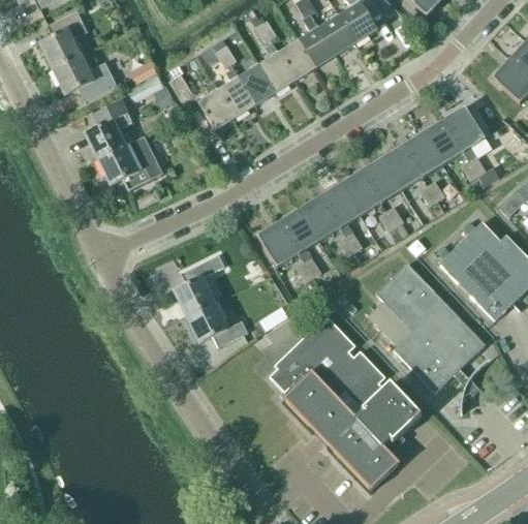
[(20,0),(21,3),(28,0),(35,0),(39,8),(56,0),(20,0)]
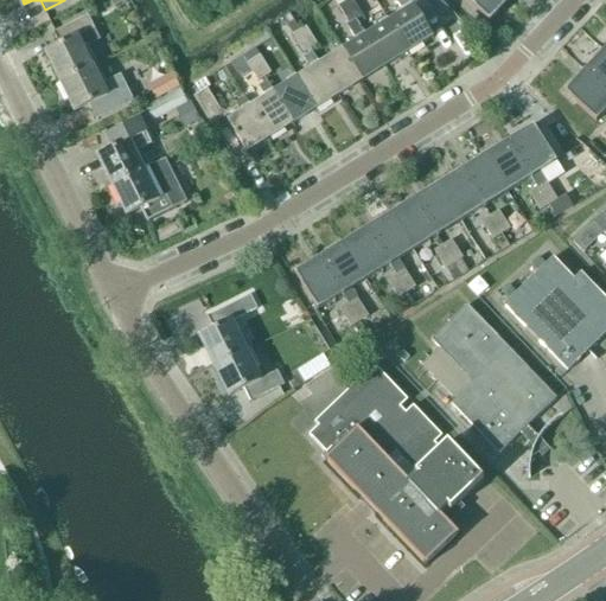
[(345,11),(358,2),(357,0),(343,0),(339,2),(345,11)]
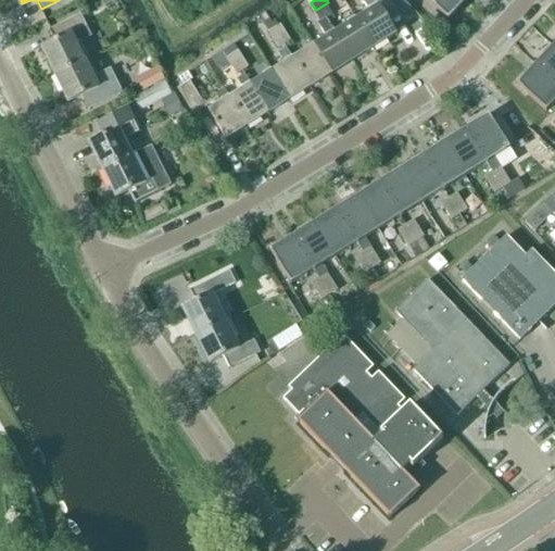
[(356,15),(375,45),(398,30),(379,0),(365,0),(369,8),(356,15)]
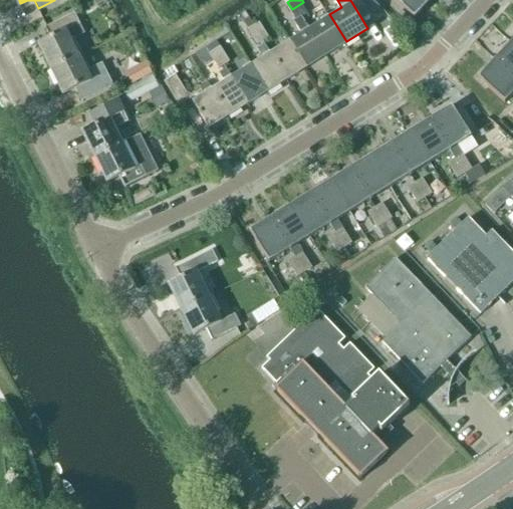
[(400,0),(415,14),(428,0),(400,0)]
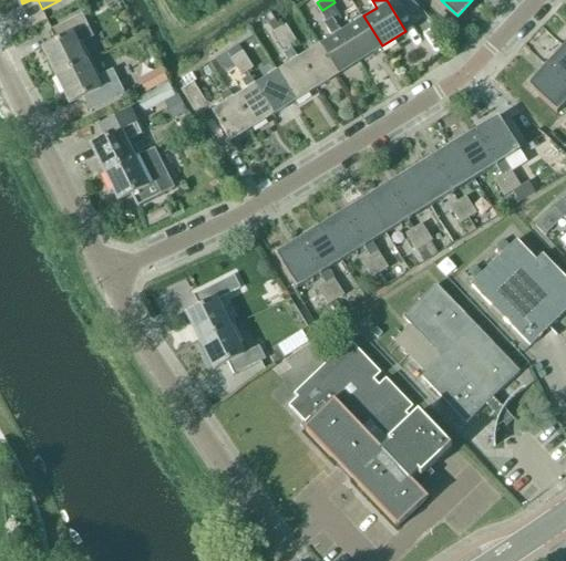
[(342,29),(333,14),(339,11),(335,2),(322,10),(327,17),(323,19),(332,34),(320,42),(340,72),(361,59),(342,29)]
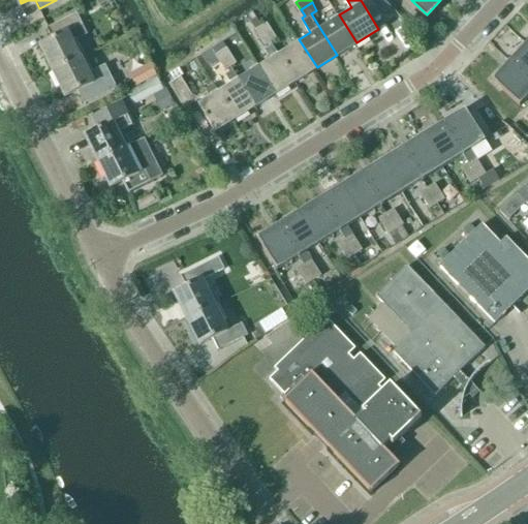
[(53,68),(82,54),(73,38),(88,31),(83,22),(78,10),(48,25),(53,36),(40,42),(53,68)]
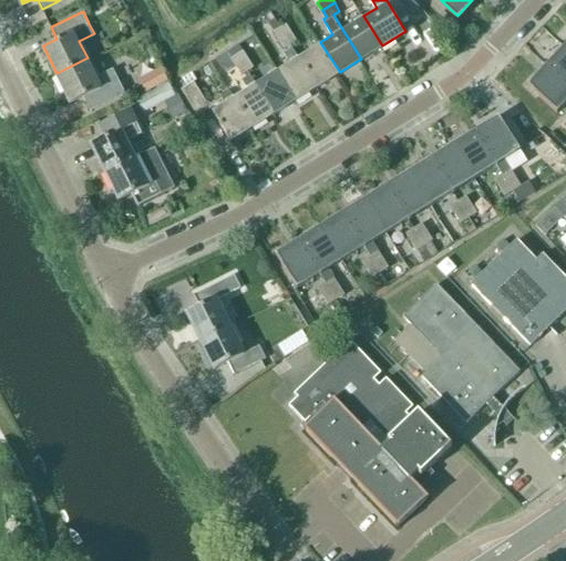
[(275,14),(268,19),(270,22),(275,29),(276,28),(280,24),(277,19),(275,14)]
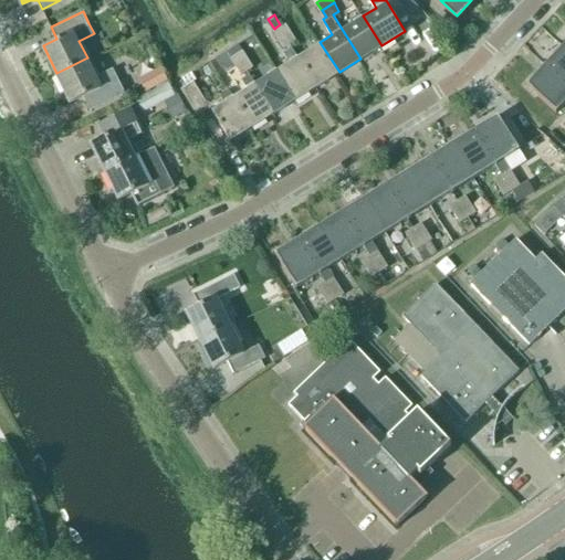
[(361,59),(382,45),(363,16),(342,29),(361,59)]
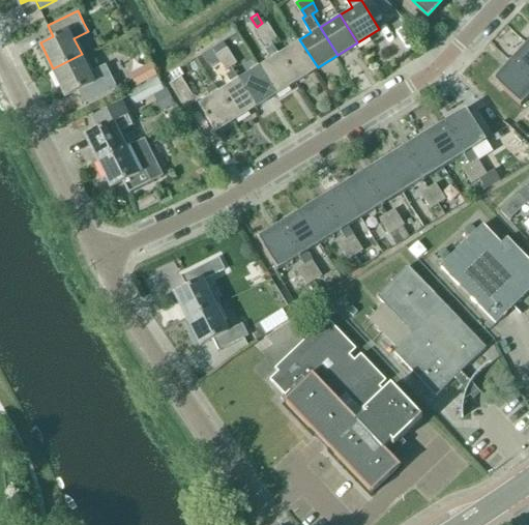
[(261,34),(272,27),(267,20),(262,23),(258,26),(257,27),(261,34)]
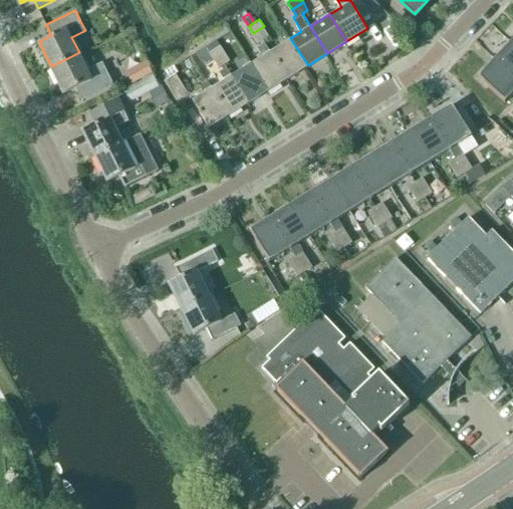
[(264,26),(253,33),(258,40),(269,34),(264,26)]
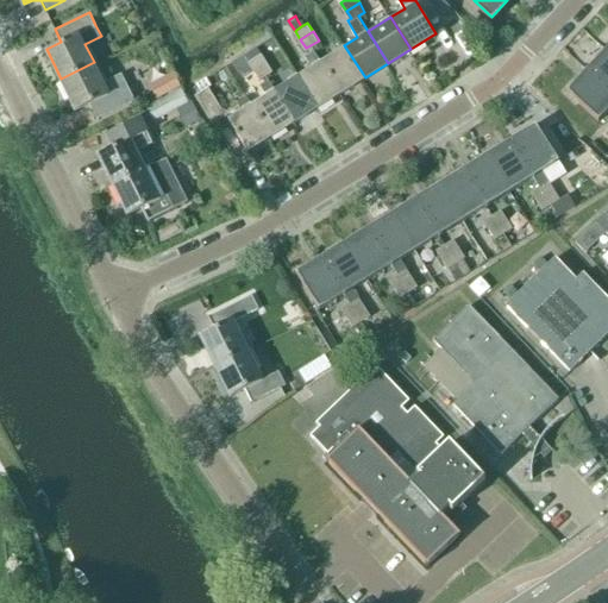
[(343,92),(365,77),(344,45),(321,60),(343,92)]
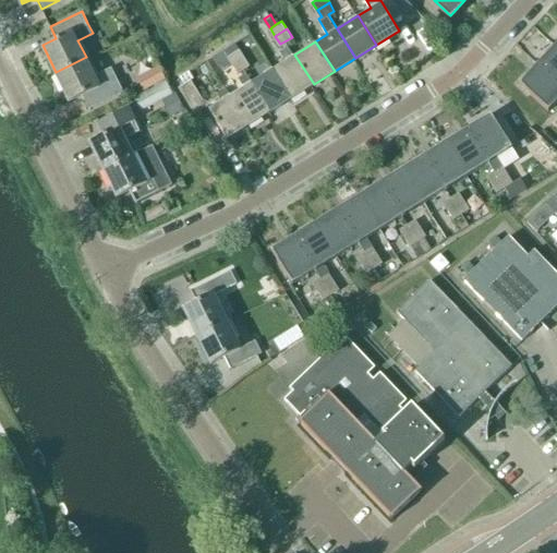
[(556,43),(539,62),(556,79),(556,43)]
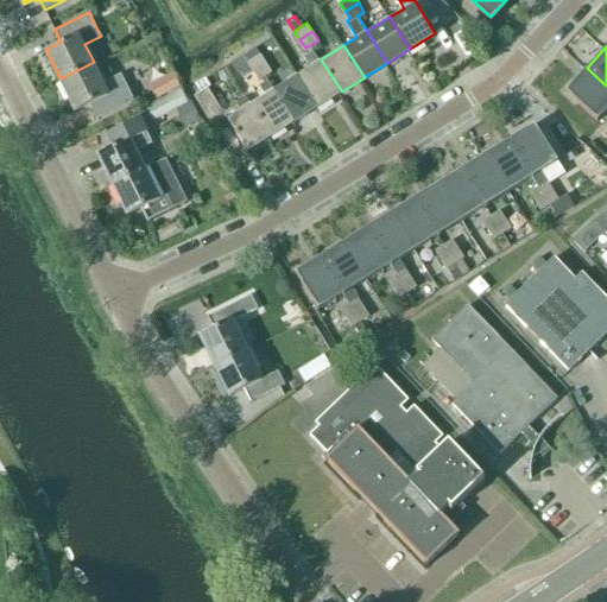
[(253,68),(266,59),(261,51),(248,59),(253,68)]
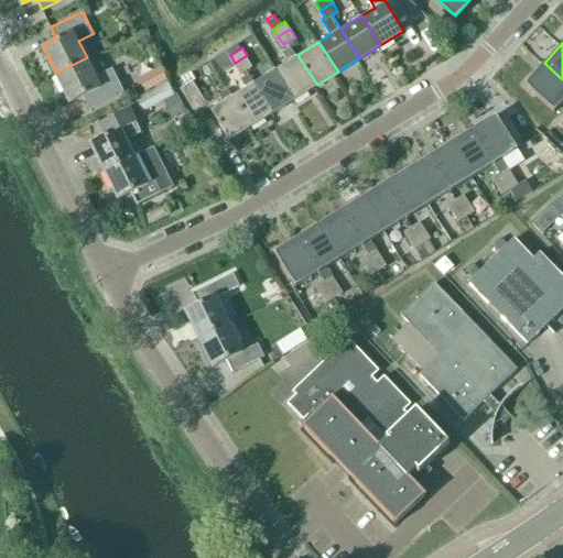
[(247,55),(235,63),(240,72),(252,64),(247,55)]
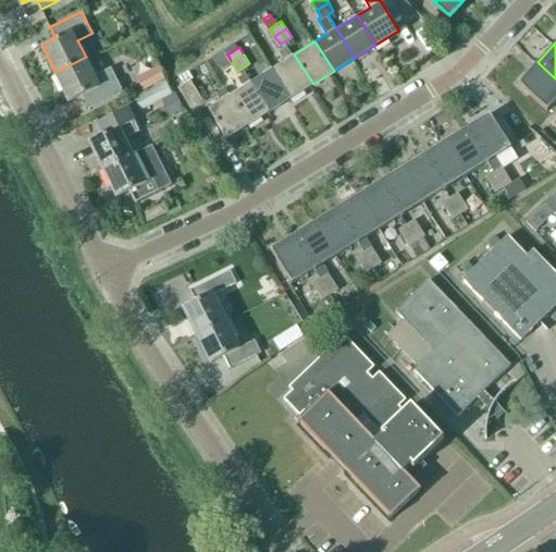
[(292,97),(313,84),(294,54),(273,68),(292,97)]
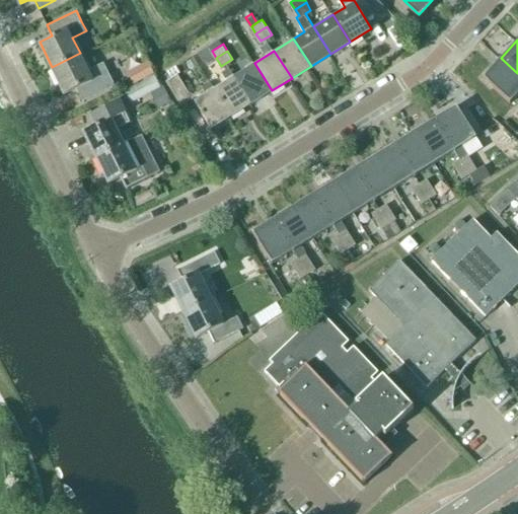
[(80,53),(52,67),(65,92),(77,86),(82,97),(114,81),(103,60),(87,68),(80,53)]
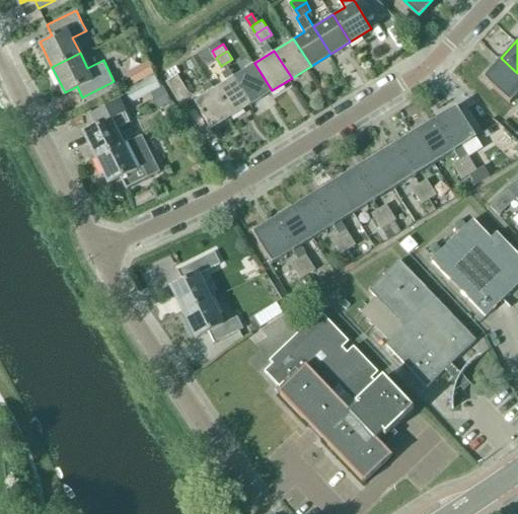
[(133,81),(154,71),(148,58),(127,68),(133,81)]
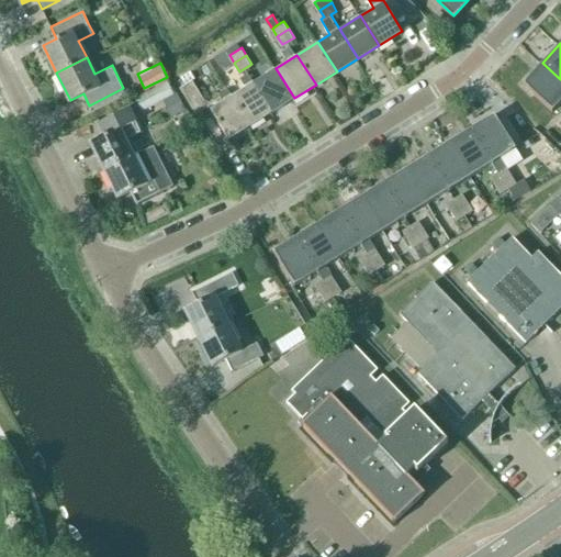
[(552,108),(560,98),(560,79),(542,63),(524,81),(552,108)]
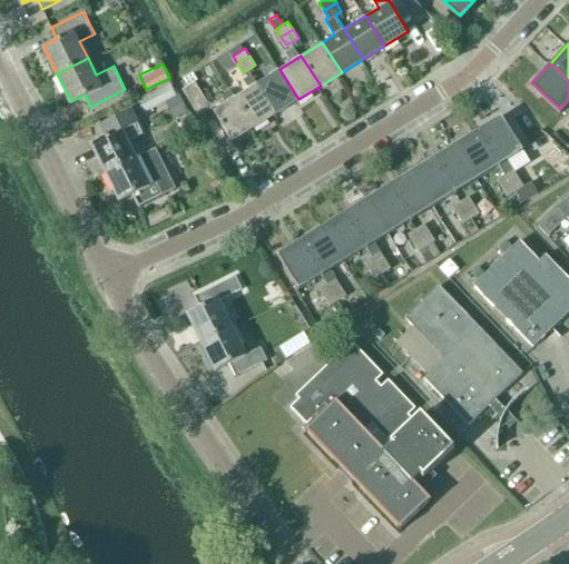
[(185,78),(186,80),(188,83),(195,79),(198,77),(194,70),(194,69),(184,76),(184,77),(185,78)]
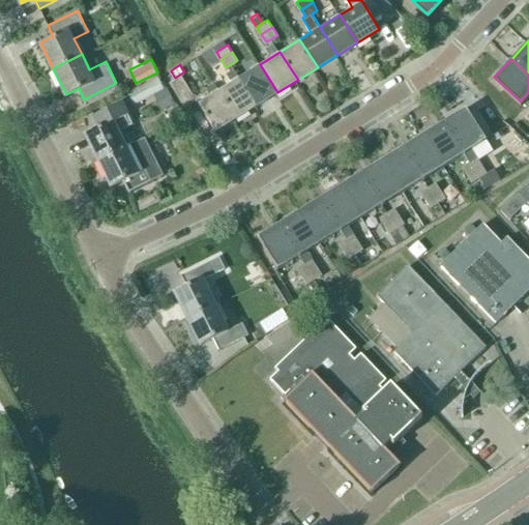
[(257,105),(277,92),(260,64),(239,77),(257,105)]
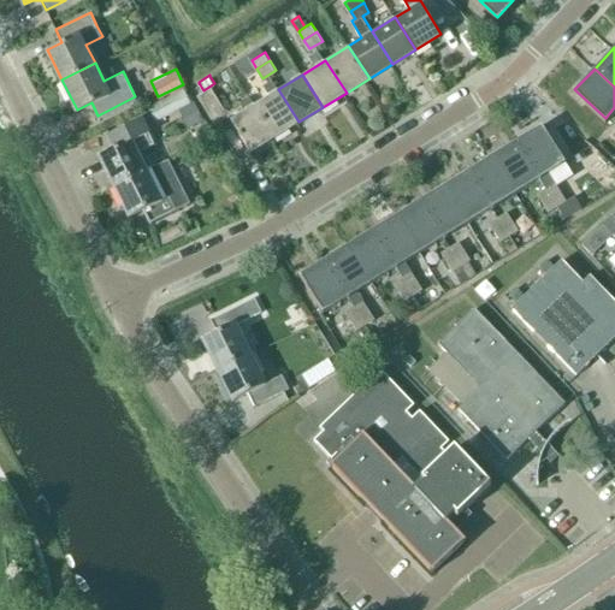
[(299,122),(278,89),(272,78),(262,84),(268,95),(258,102),(278,135),(299,122)]
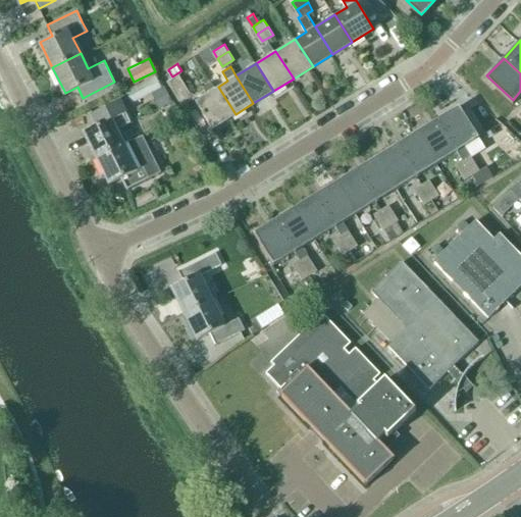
[(183,104),(194,97),(178,72),(167,80),(183,104)]
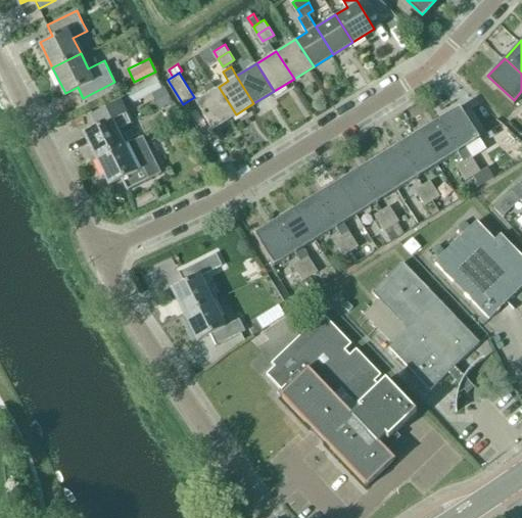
[(159,80),(155,74),(150,77),(126,89),(131,100),(152,90),(161,85),(159,80)]
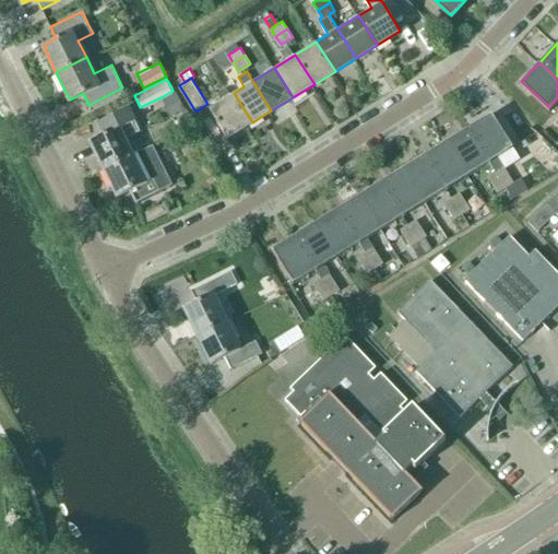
[(228,138),(252,122),(234,93),(210,107),(228,138)]
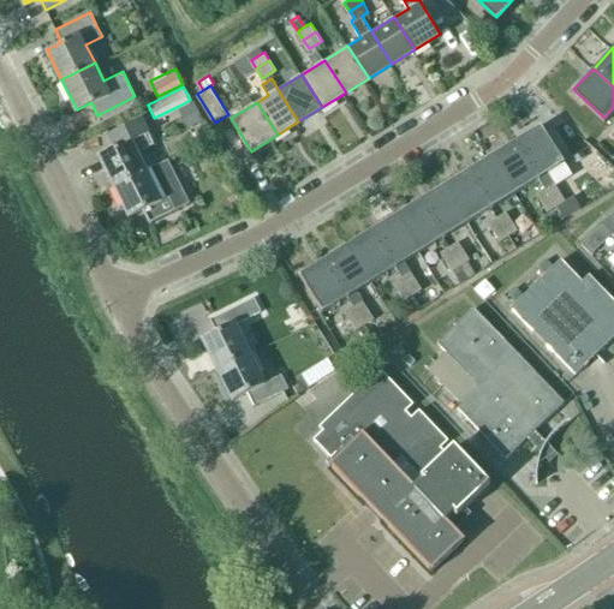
[(113,184),(147,167),(137,150),(154,141),(142,117),(107,133),(113,147),(99,154),(113,184)]
